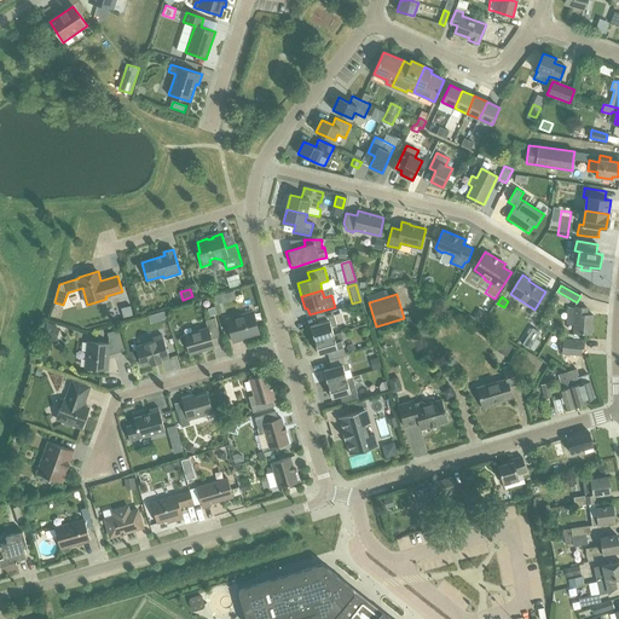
[(131,306),(121,308),(125,318),(133,314),(131,306)]
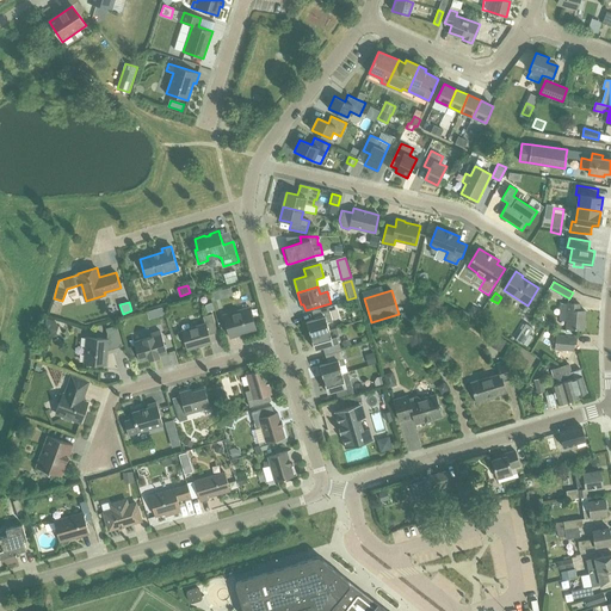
[(561,303),(560,320),(567,321),(566,328),(566,333),(579,333),(579,329),(585,329),(585,320),(586,310),(580,310),(580,304),(568,303),(561,303)]
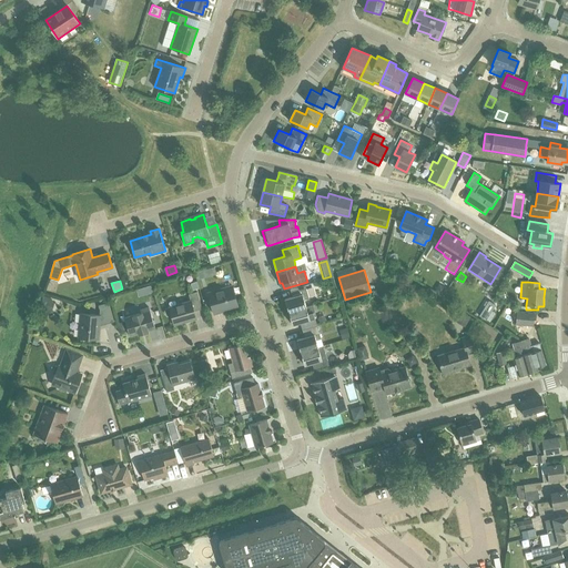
[(439,284),(435,291),(442,295),(446,288),(439,284)]
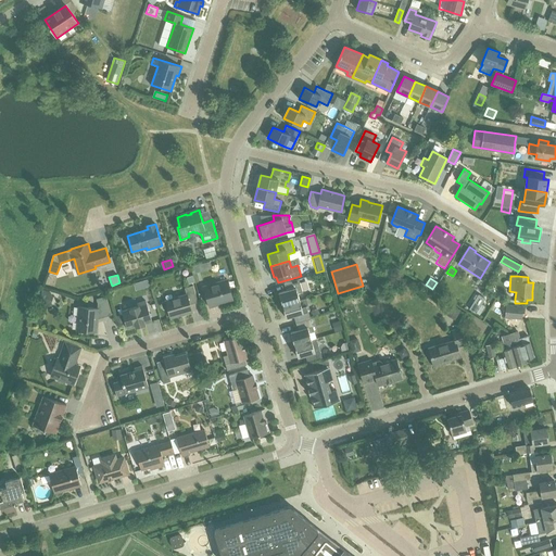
[(283,305),(300,301),(298,293),(302,292),(299,279),(285,283),(287,291),(279,293),(281,302),(282,302),(283,305)]
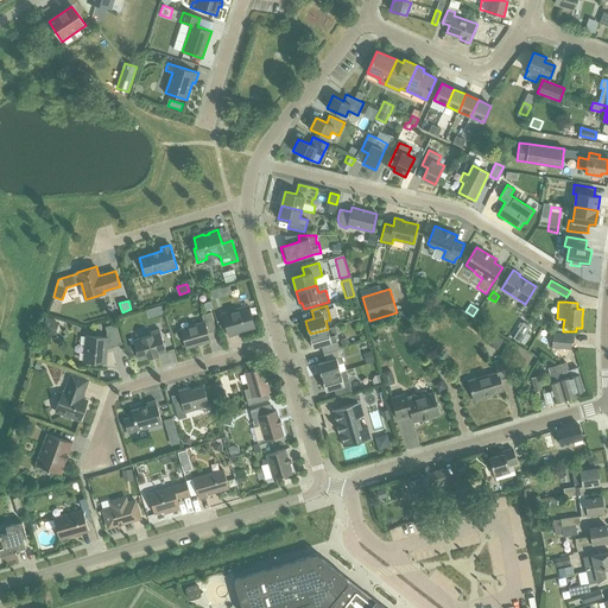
[(249,306),(222,314),(229,336),(239,334),(239,333),(255,327),(251,311),(249,306)]
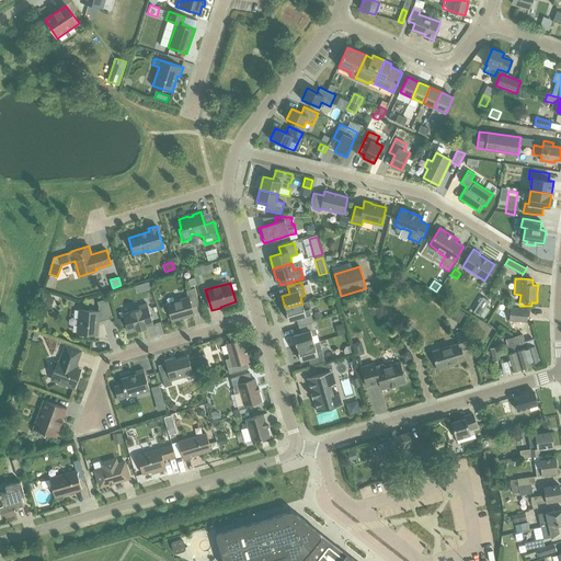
[(192,307),(199,305),(195,288),(187,290),(189,297),(174,301),(173,298),(172,297),(168,298),(167,300),(168,302),(167,304),(163,305),(162,307),(163,311),(165,313),(169,311),(172,320),(185,317),(185,318),(194,315),(192,307)]
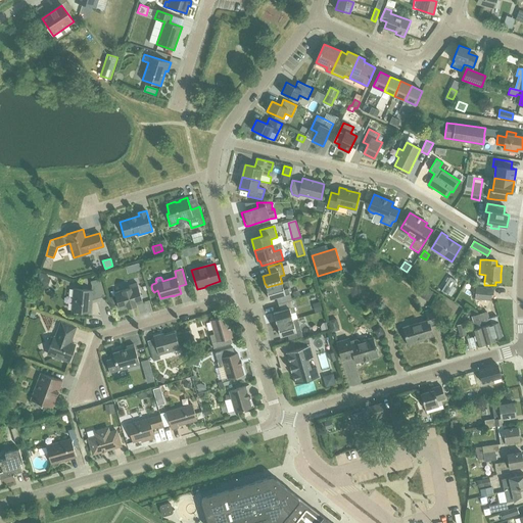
[(47,275),(40,273),(36,284),(47,287),(50,278),(46,277),(47,275)]
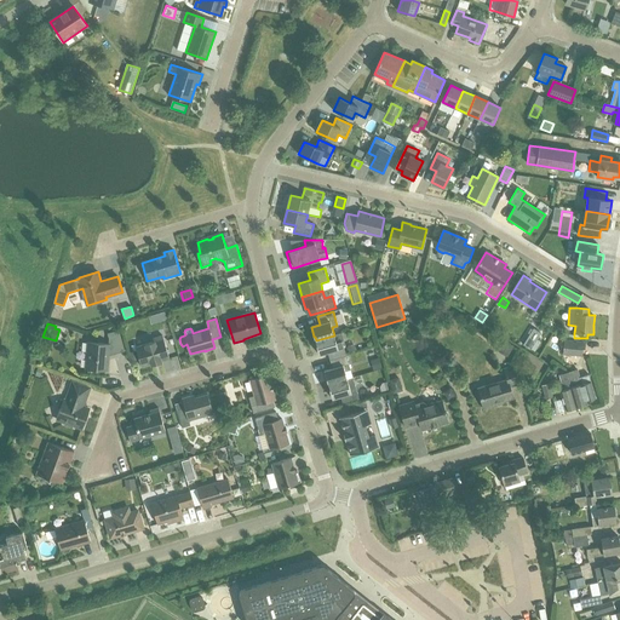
[(534,328),(523,345),(530,350),(541,333),(534,328)]
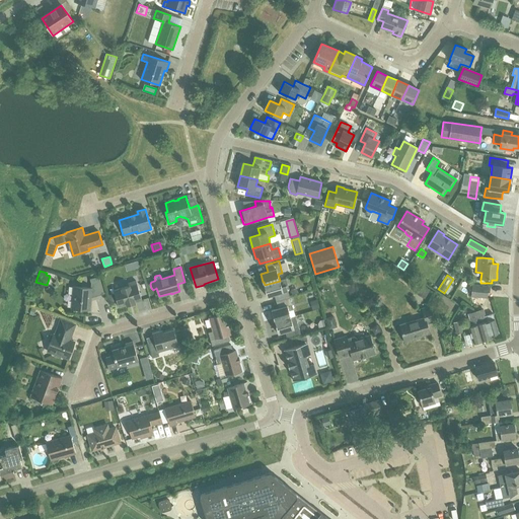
[(73,300),(72,308),(89,310),(91,294),(94,293),(95,296),(104,294),(99,277),(90,279),(91,283),(91,288),(74,286),(73,295),(72,295),(72,300),(73,300)]
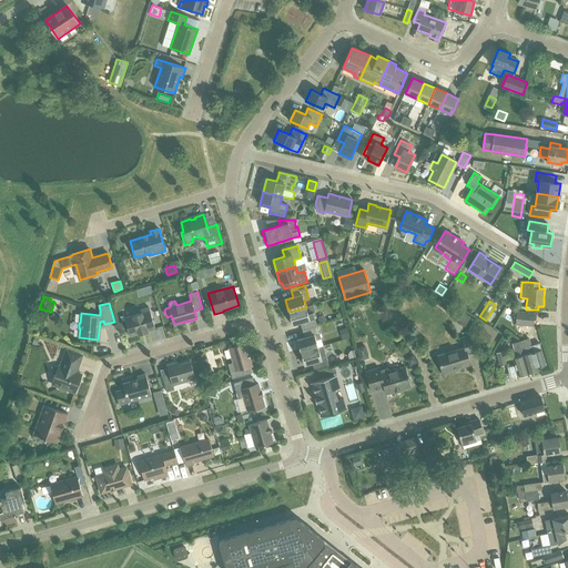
[(313,305),(306,307),(290,312),(291,315),(290,315),(293,325),(300,323),(302,330),(317,325),(313,312),(314,311),(313,305)]
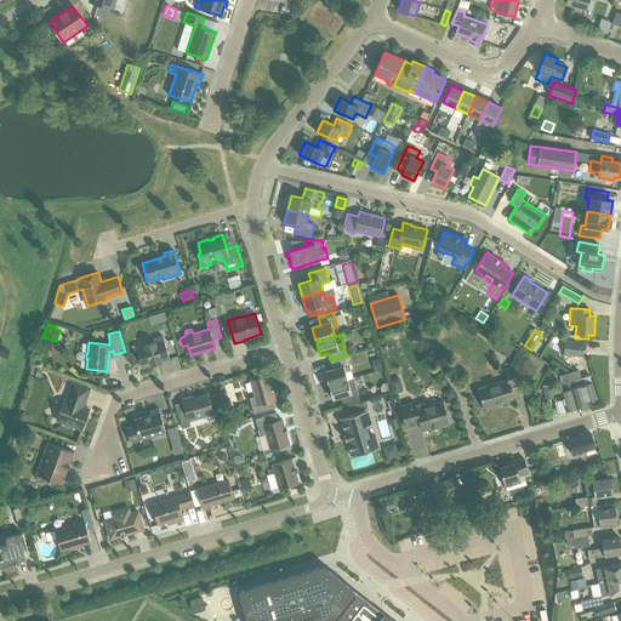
[(140,359),(142,368),(152,365),(152,366),(161,363),(161,362),(170,359),(163,336),(153,339),(154,342),(136,347),(137,352),(140,359)]
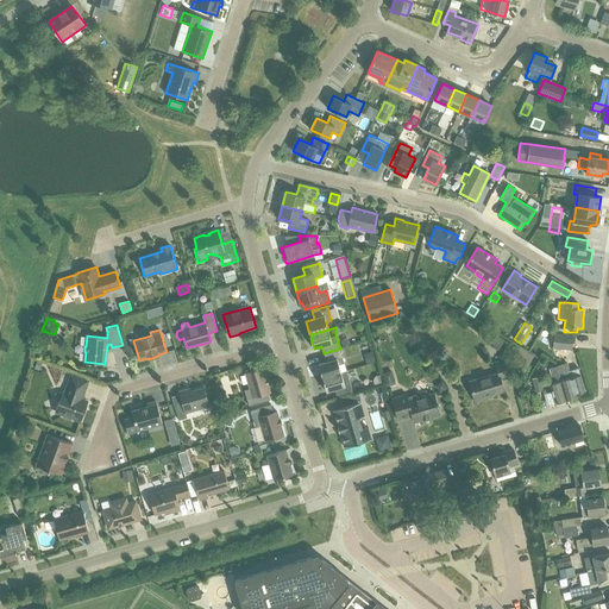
[(571,349),(573,336),(554,333),(553,347),(571,349)]
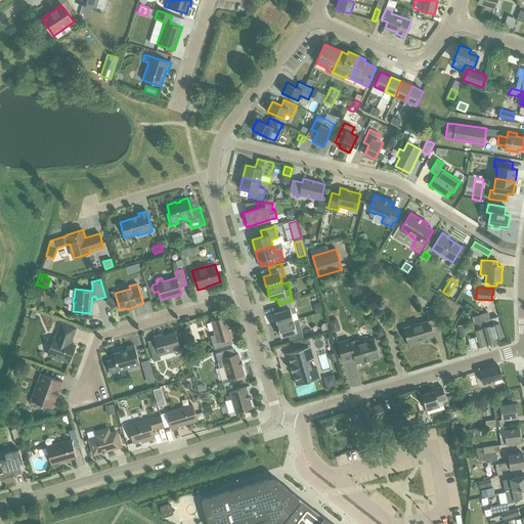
[(427,288),(421,297),(429,302),(434,293),(427,288)]
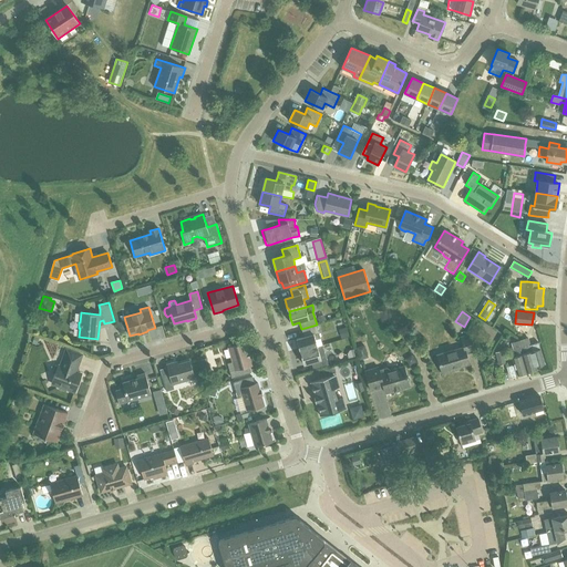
[(317,325),(301,329),(303,337),(297,339),(299,349),(300,348),(301,351),(322,346),(317,325)]
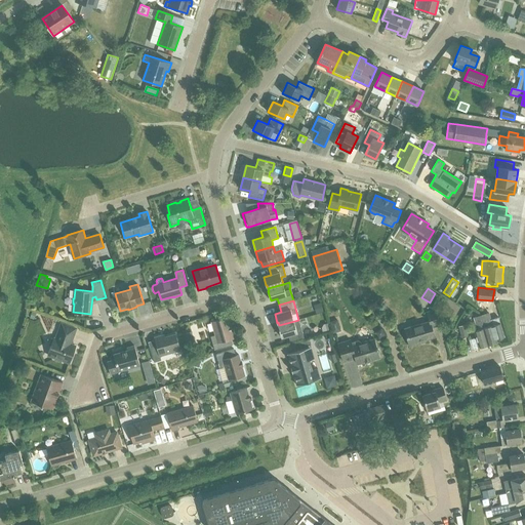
[(323,310),(321,303),(315,305),(317,312),(323,310)]
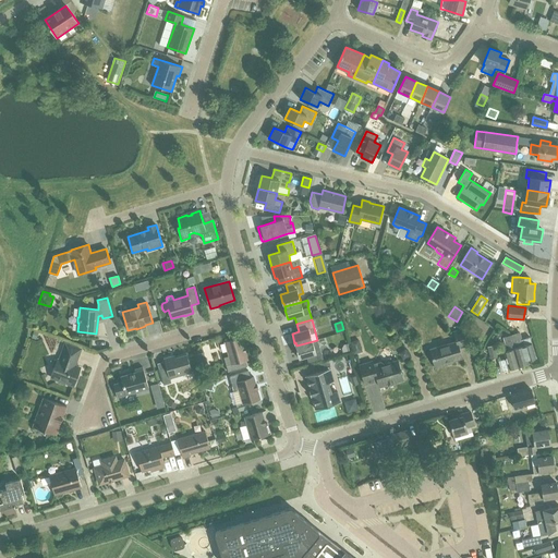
[(457,341),(429,349),(435,368),(446,365),(446,363),(462,359),(459,349),(468,346),(462,329),(453,331),(457,341)]
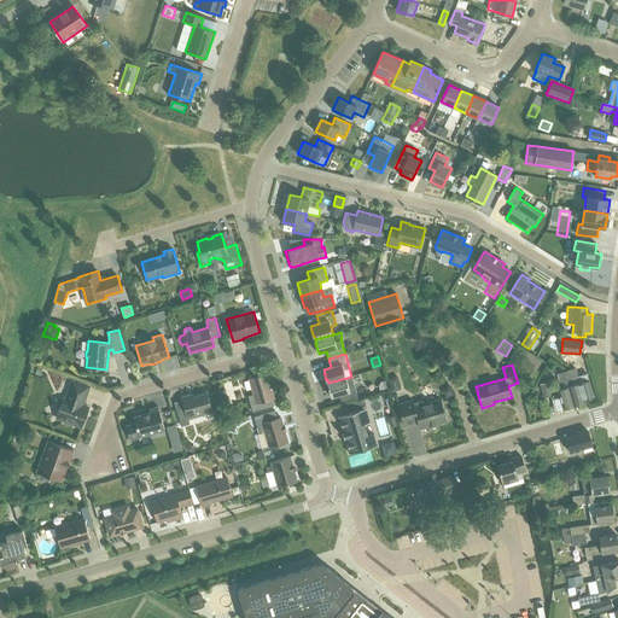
[(576,368),(565,372),(575,406),(586,402),(584,400),(594,396),(592,388),(587,373),(578,377),(576,368)]
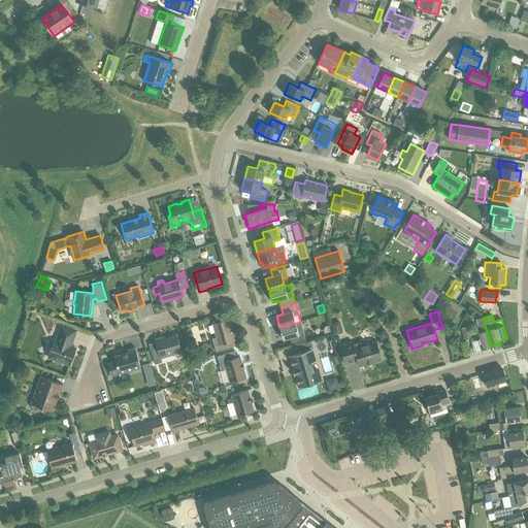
[(491,347),(483,318),(476,319),(479,326),(475,327),(477,333),(476,333),(482,350),(491,347)]
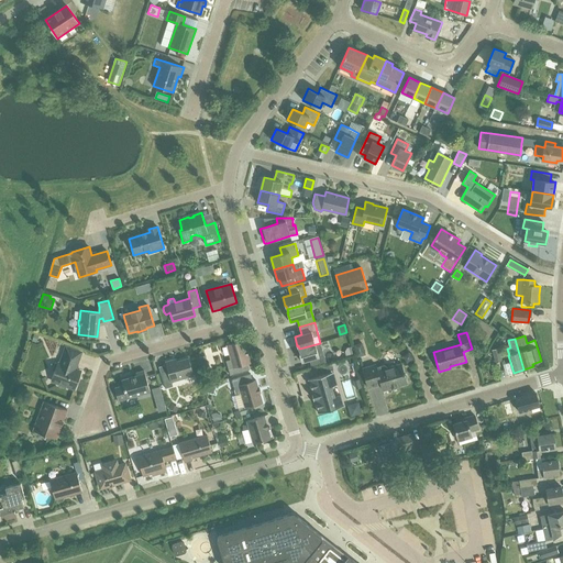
[(231,360),(225,361),(230,375),(250,370),(247,363),(251,362),(249,355),(250,355),(249,350),(247,350),(244,340),(227,345),(231,360)]
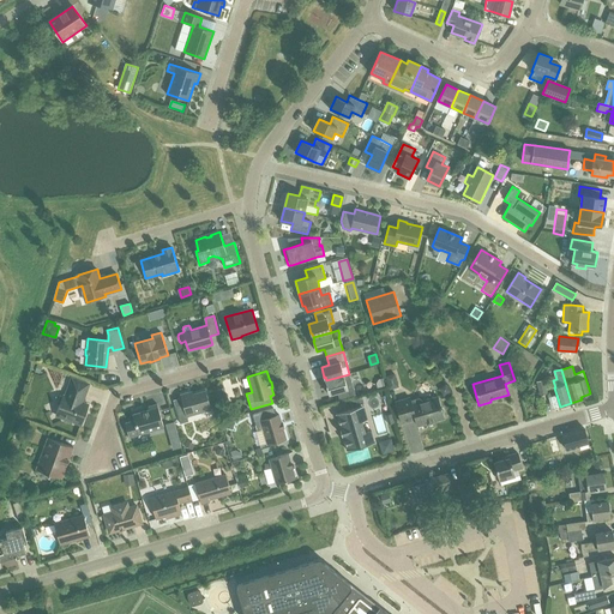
[(349,374),(326,380),(326,384),(326,385),(329,395),(337,392),(339,401),(356,396),(349,374)]
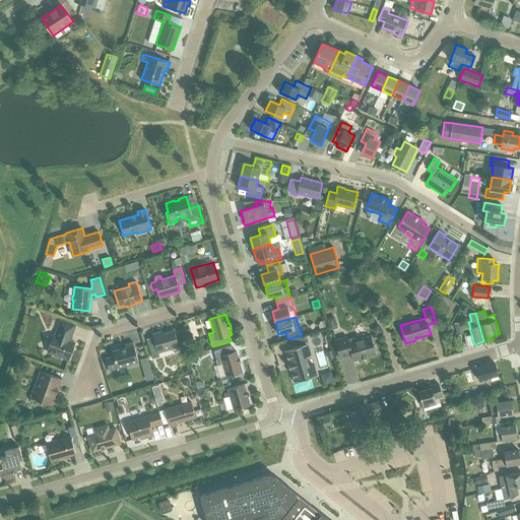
[(334,317),(327,319),(330,330),(337,327),(334,317)]
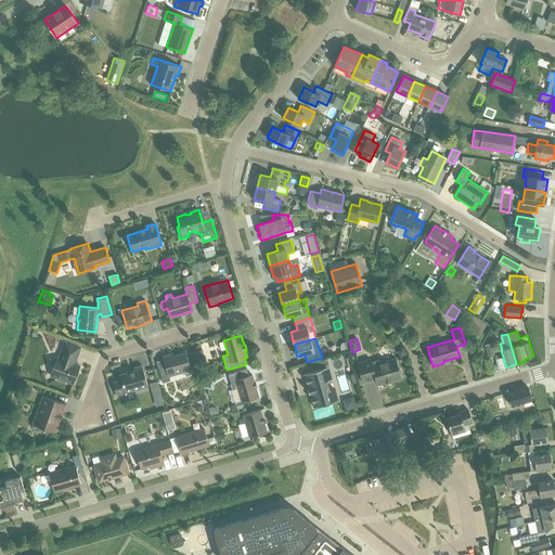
[(65,381),(74,384),(80,366),(72,363),(73,359),(76,360),(80,347),(65,341),(60,359),(56,358),(55,358),(53,364),(54,364),(51,375),(59,378),(59,379),(64,382),(65,381)]
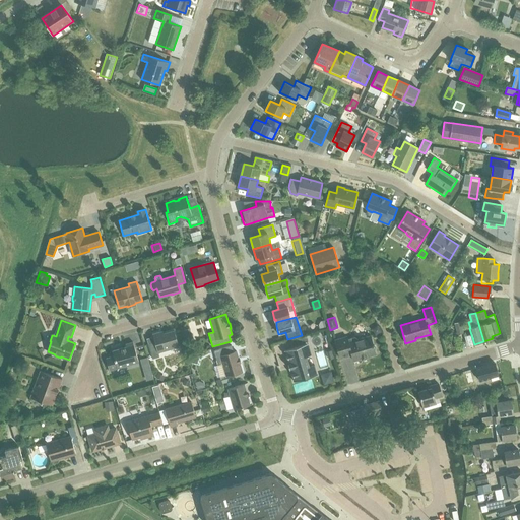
[(453,324),(457,335),(463,333),(460,322),(453,324)]
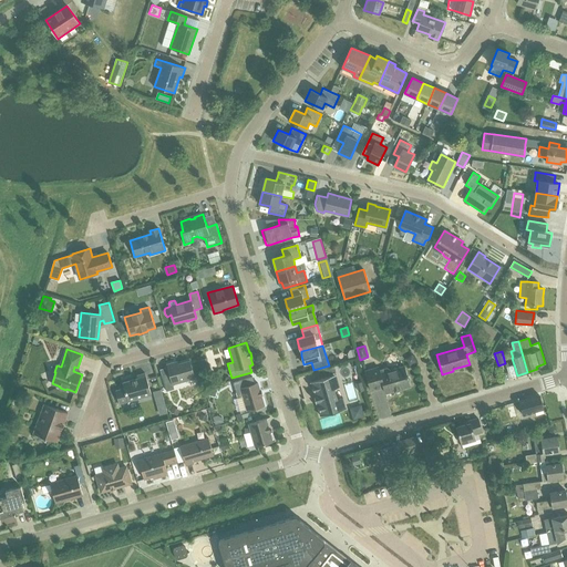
[(416,361),(412,354),(405,359),(410,366),(416,361)]
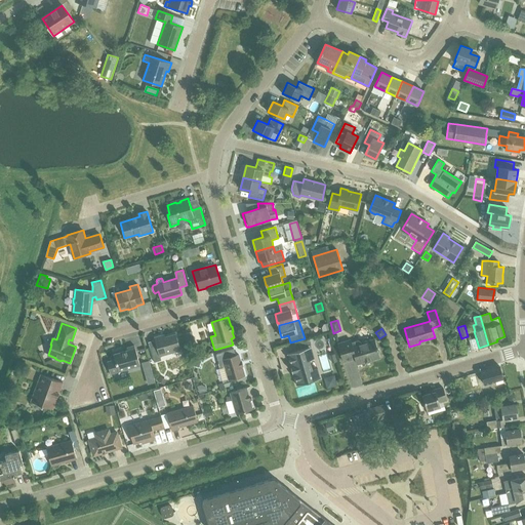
[(155,340),(149,342),(150,348),(154,362),(161,360),(160,356),(180,350),(176,334),(162,338),(161,335),(154,337),(155,340)]
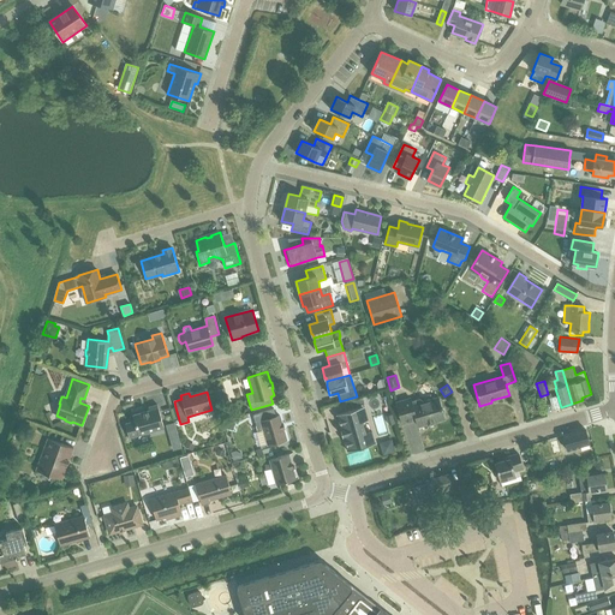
[(428,424),(434,423),(434,422),(445,418),(443,413),(445,412),(443,410),(442,408),(439,398),(437,398),(439,399),(424,402),(424,401),(419,399),(411,401),(411,399),(396,402),(402,424),(416,419),(418,427),(428,424)]
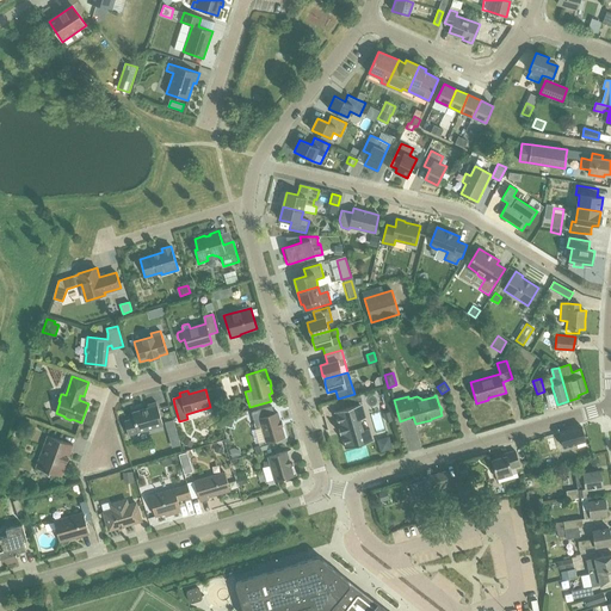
[(124,421),(129,434),(164,425),(156,402),(148,405),(149,408),(133,413),(134,419),(124,421)]
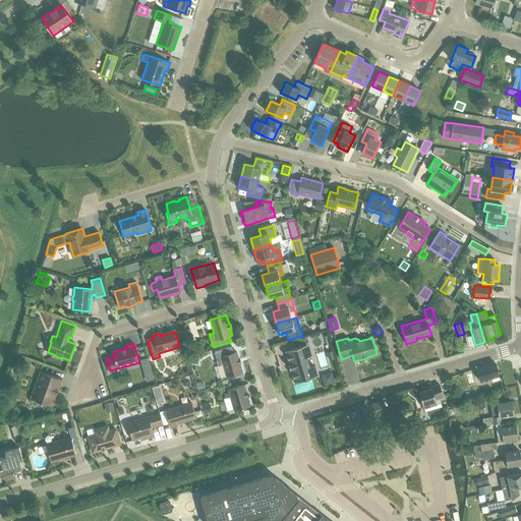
[(306,345),(285,351),(289,364),(290,369),(291,369),(294,383),(317,375),(315,365),(310,366),(307,357),(310,356),(306,345)]
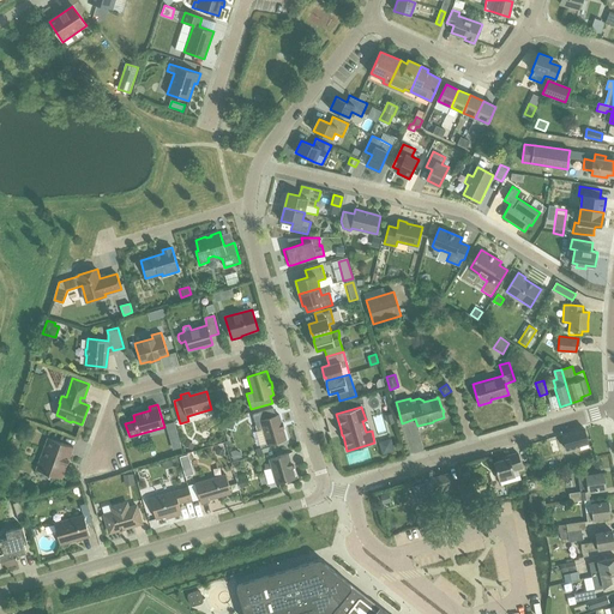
[(268,443),(268,445),(270,444),(287,439),(283,428),(284,428),(283,422),(282,422),(280,415),(276,415),(274,408),(252,414),(258,431),(263,429),(268,443)]
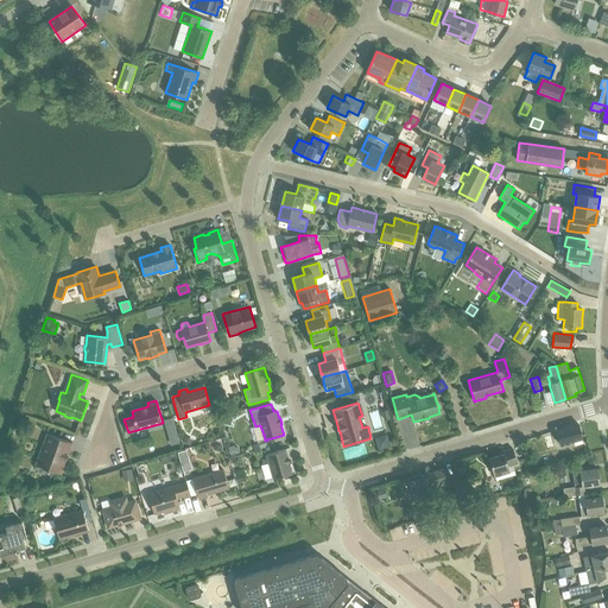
[(381,409),(372,410),(375,431),(385,429),(381,409)]
